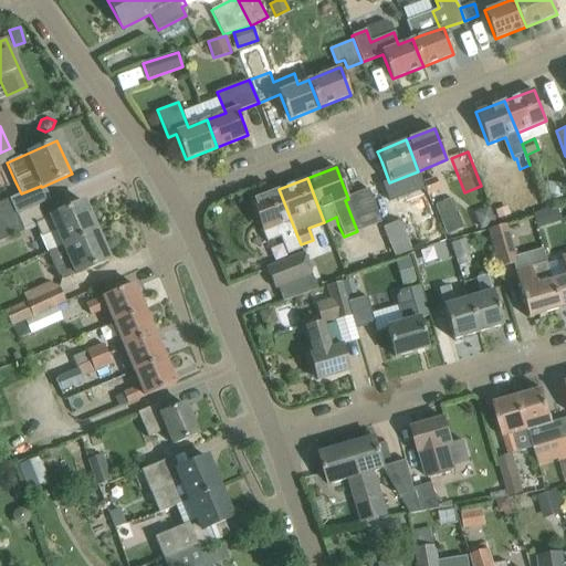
[(423,184),(428,195),(439,190),(436,179),(423,184)]
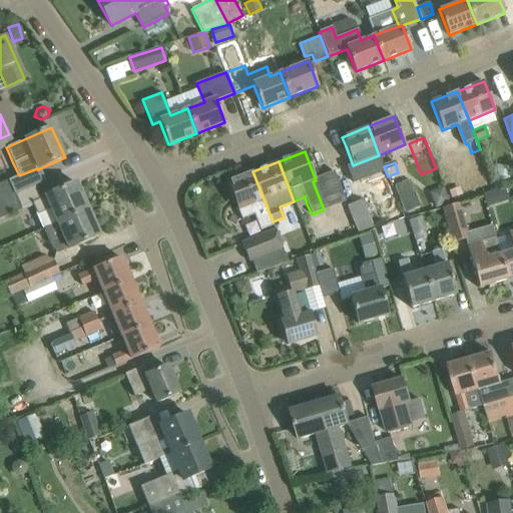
[(510,185),(512,167),(494,164),(492,179),(496,189),(510,185)]
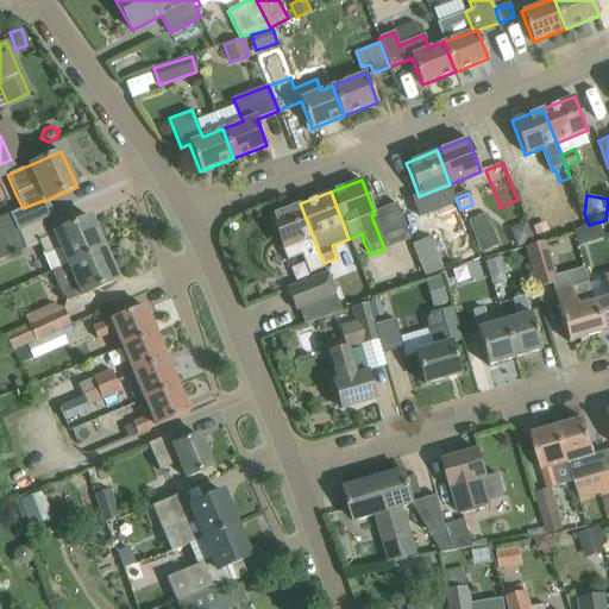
[(23,208),(0,218),(0,238),(18,231),(18,230),(51,217),(44,201),(44,200),(23,208)]
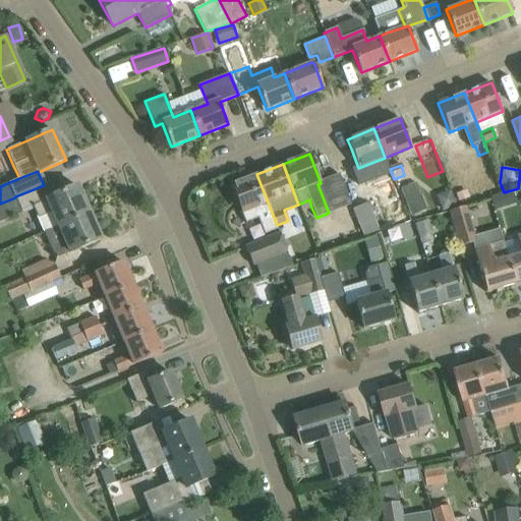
[(278,229),(277,225),(256,174),(230,185),(245,222),(257,217),(265,234),(278,229)]
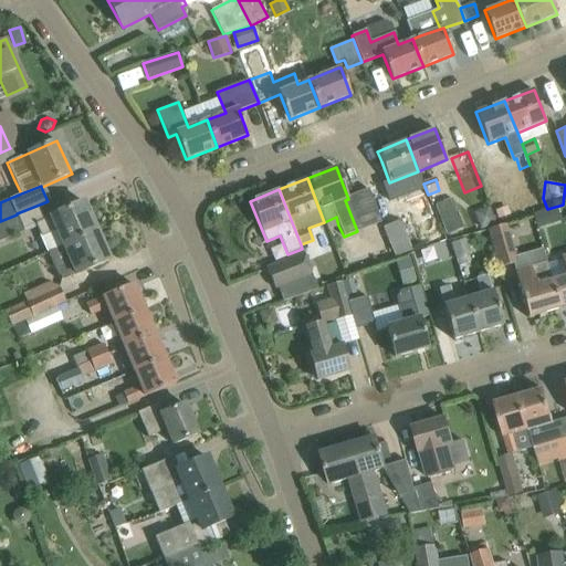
[(441,217),(442,220),(458,213),(457,210),(451,197),(436,203),(441,217)]
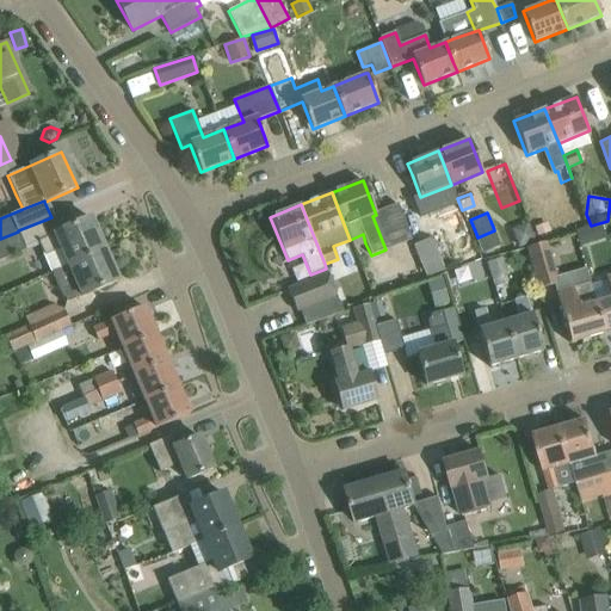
[(38,241),(45,257),(53,272),(105,250),(91,217),(54,234),(38,241)]
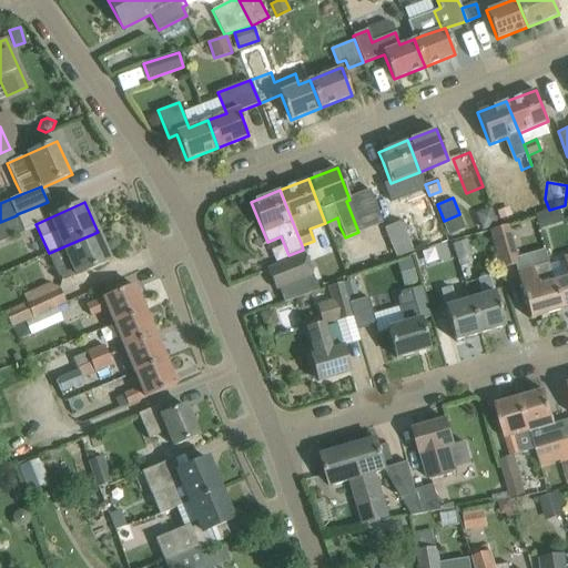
[(519,203),(507,206),(510,217),(523,214),(519,203)]
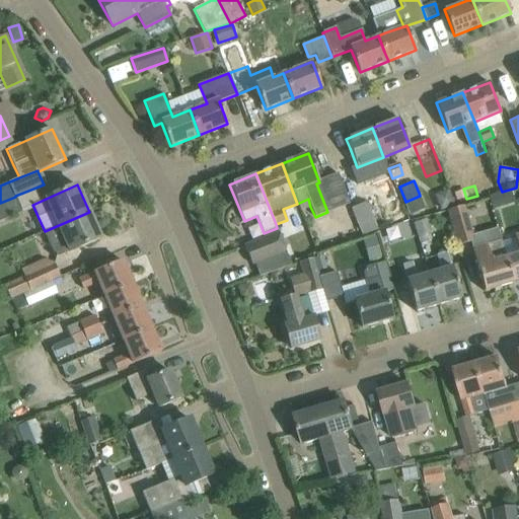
[(502,194),(489,198),(492,209),(505,206),(502,194)]
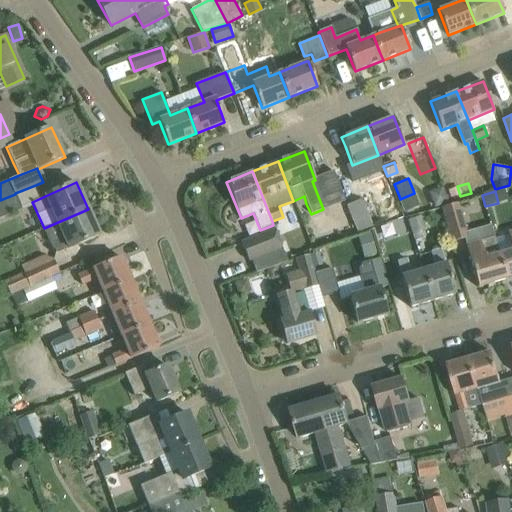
[(15,194),(0,200),(0,217),(21,208),(15,194)]
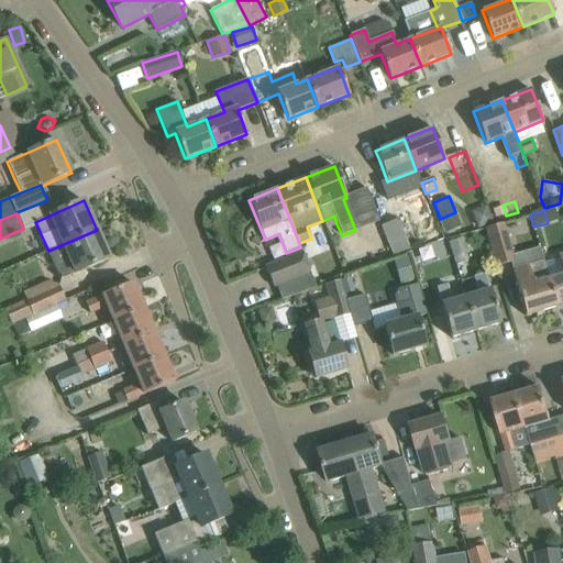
[(397,218),(381,224),(393,255),(409,249),(397,218)]
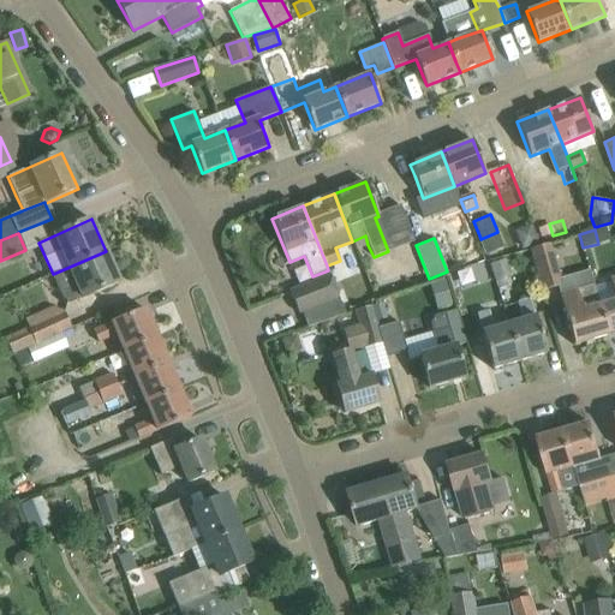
[(550,243),(531,248),(543,290),(561,285),(550,243)]
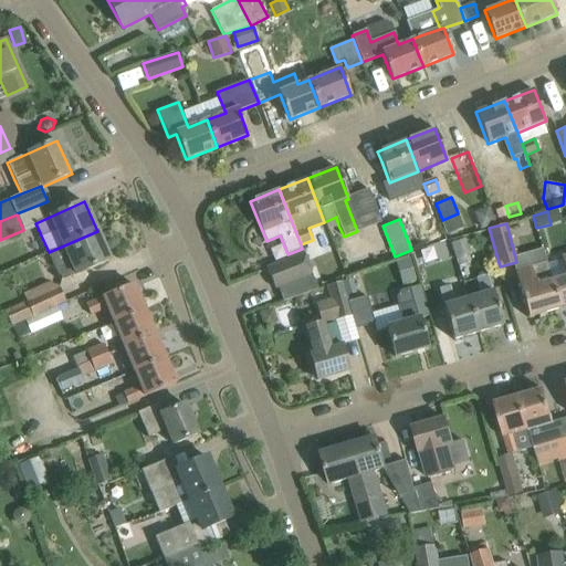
[(97,231),(49,252),(61,281),(75,275),(109,260),(97,231)]
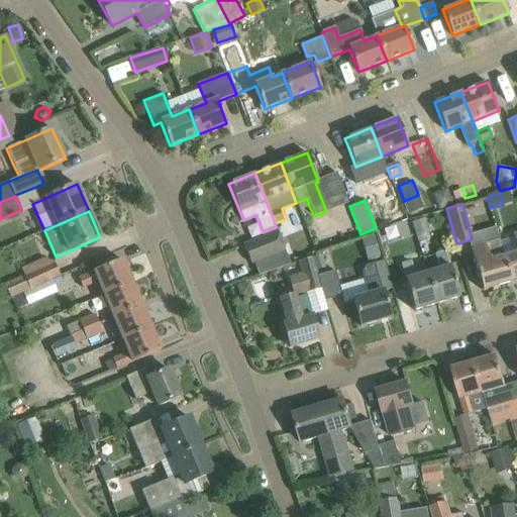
[(426,218),(411,222),(412,224),(414,233),(415,235),(429,231),(426,218)]
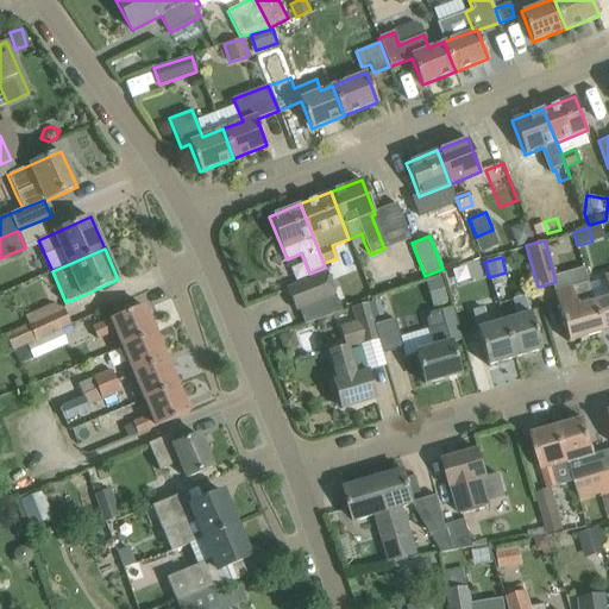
[(336,294),(327,272),(287,288),(295,311),(299,309),(336,294)]
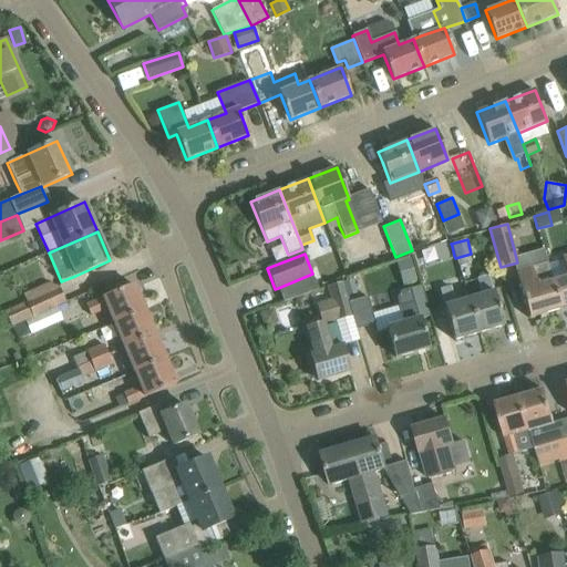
[(410,257),(398,260),(403,281),(416,278),(410,257)]
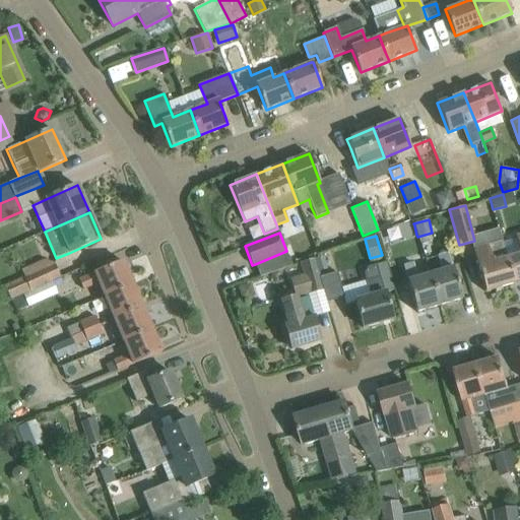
[(519,252),(519,254),(507,259),(514,283),(519,281),(519,236),(515,237),(519,252)]
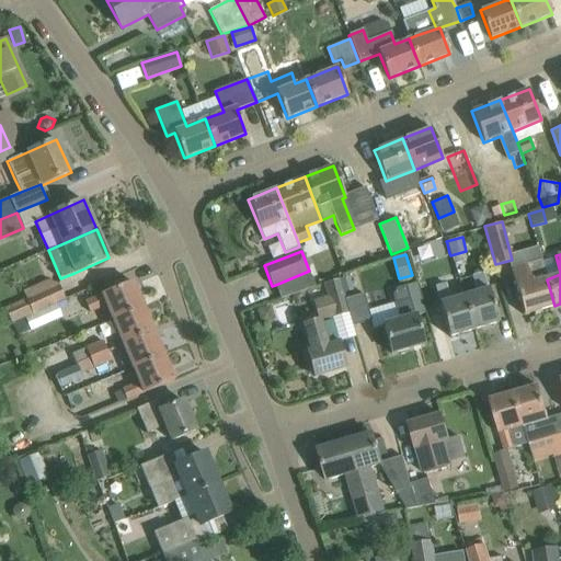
[(554,306),(547,279),(541,260),(510,270),(523,315),(554,306)]
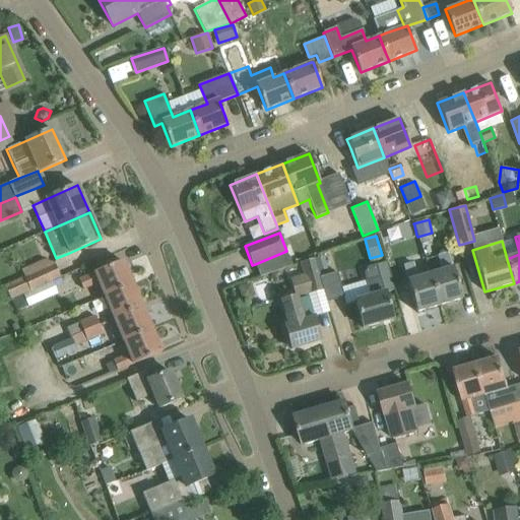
[(293,266),(286,251),(255,264),(261,278),(293,266)]
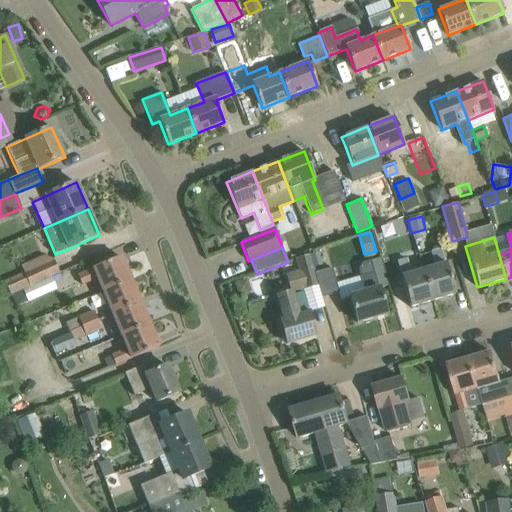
[(455,294),(446,264),(445,264),(441,248),(431,251),(436,266),(423,270),(432,301),(455,294)]
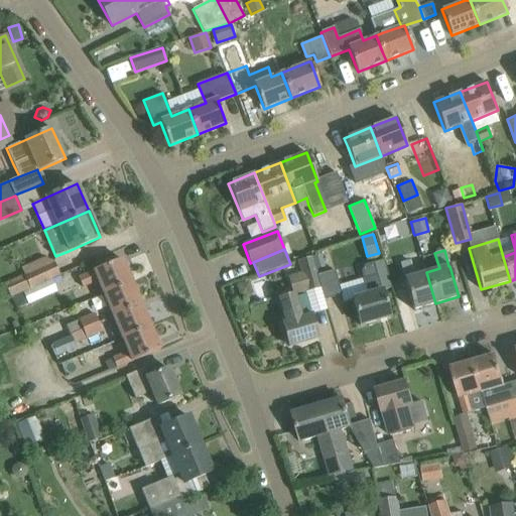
[(312,256),(298,260),(306,290),(320,286),(317,274),(312,256)]
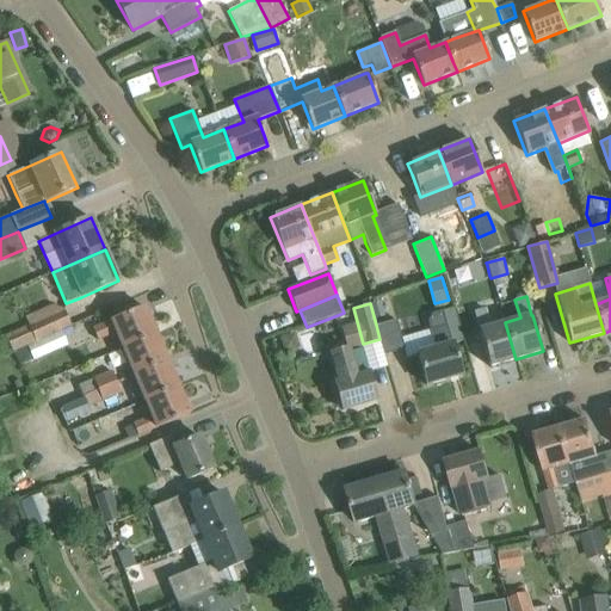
[(144,307),(134,312),(111,321),(93,329),(98,340),(116,332),(123,347),(156,334),(144,307)]
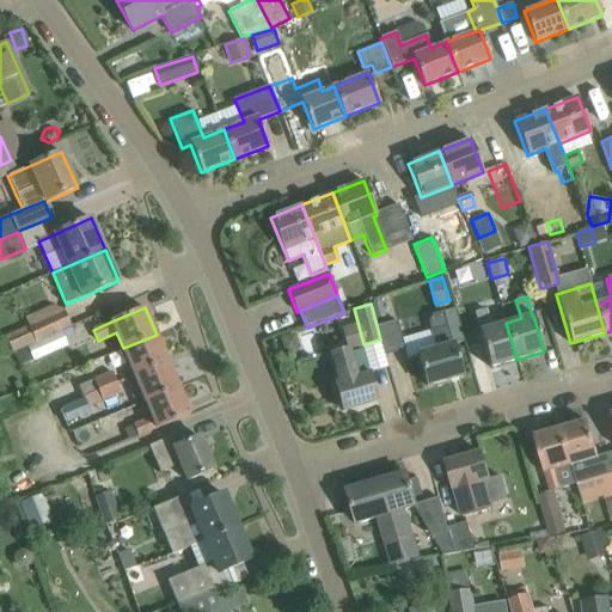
[(481,331),(479,331),(490,367),(516,360),(506,323),(491,328),(487,308),(475,312),(481,331)]
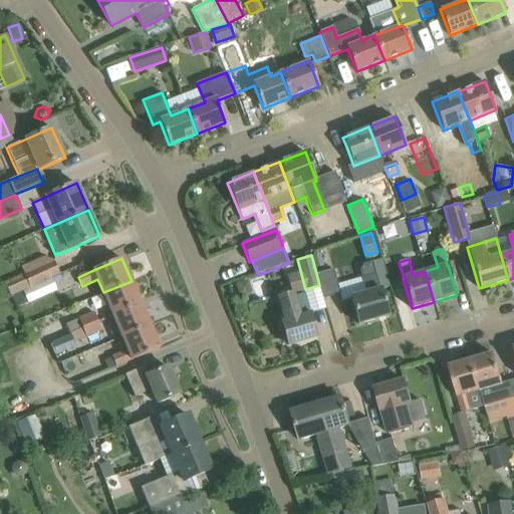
[(379,289),(375,274),(372,261),(364,263),(360,269),(362,277),(366,293),(350,298),(358,324),(389,315),(380,289),(379,289)]
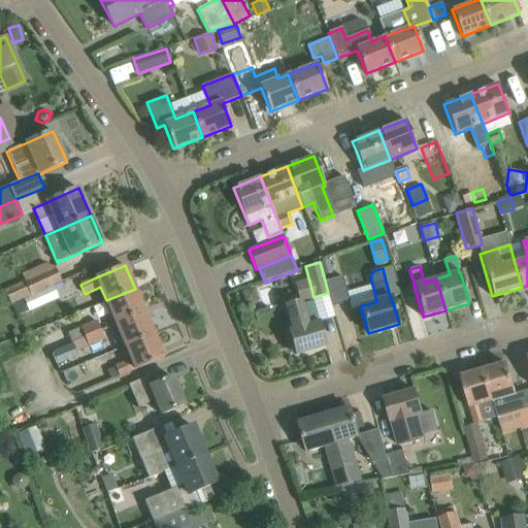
[(56,269),(25,283),(31,295),(53,286),(60,283),(56,269)]
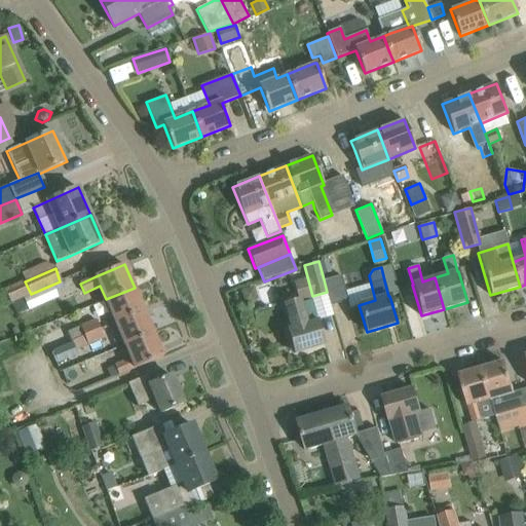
[(324,279),(327,292),(330,305),(348,300),(341,275),(324,279)]
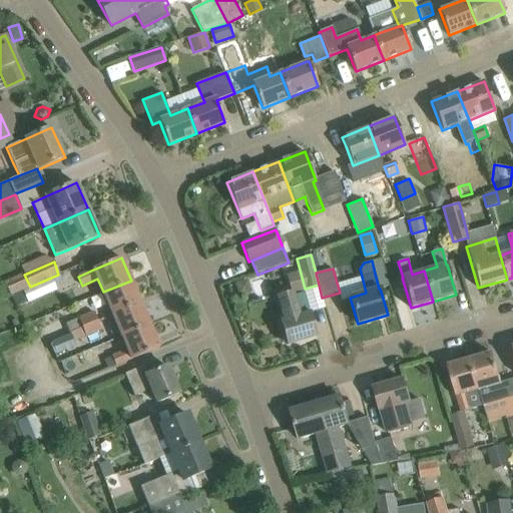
[(10,296),(11,296),(30,287),(24,275),(24,274),(5,282),(4,282),(10,296)]
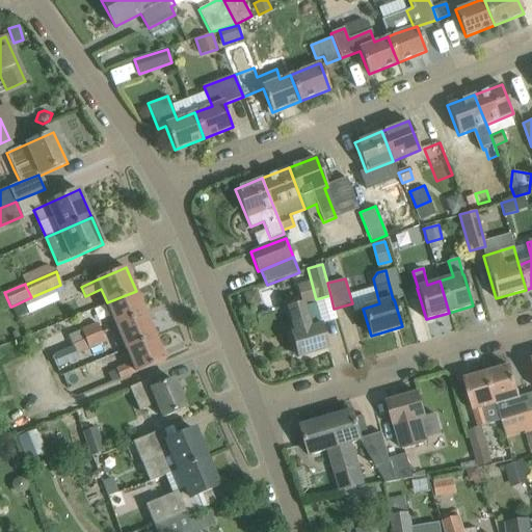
[(58,301),(53,288),(31,297),(11,307),(17,317),(28,312),(29,314),(58,301)]
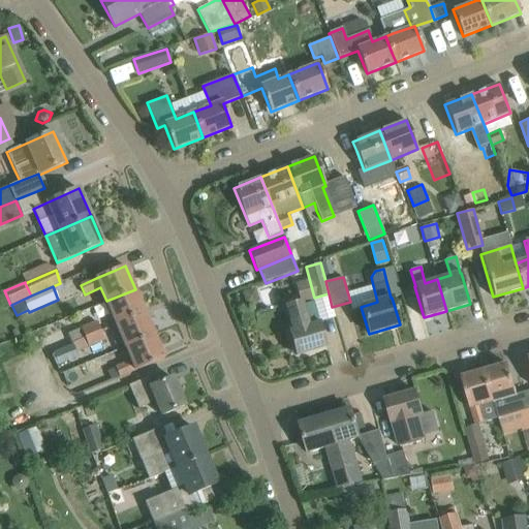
[(259,302),(255,288),(242,291),(246,306),(259,302)]
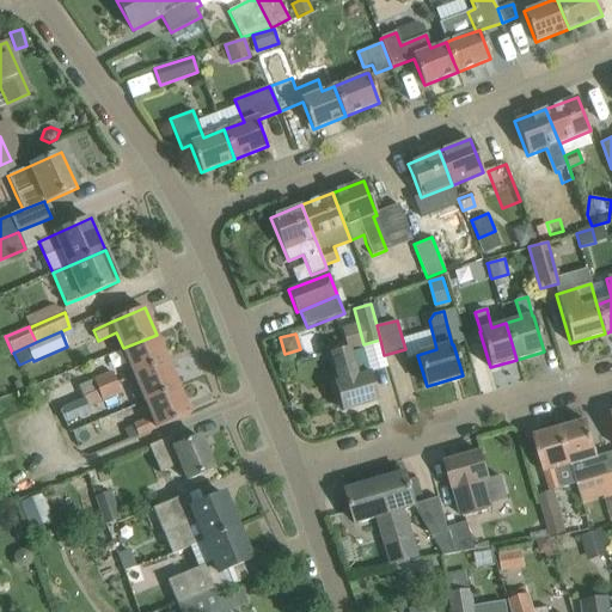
[(123,348),(134,375),(167,361),(157,335),(123,348)]
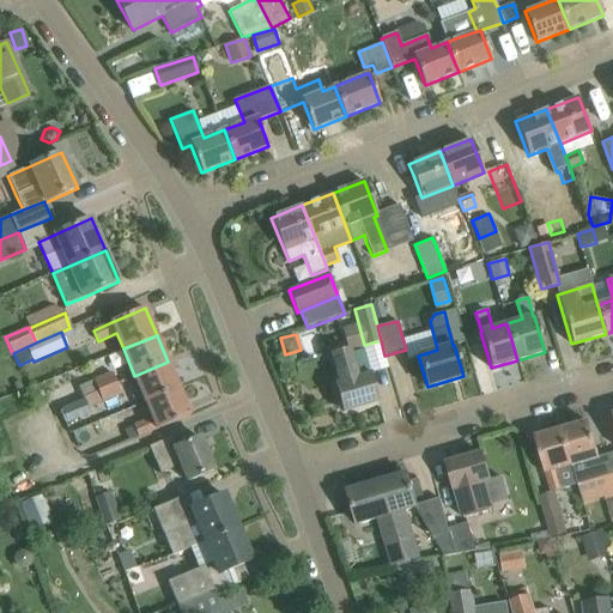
[(343,412),(354,408),(378,401),(370,374),(358,377),(350,350),(331,354),(339,383),(335,384),(343,412)]
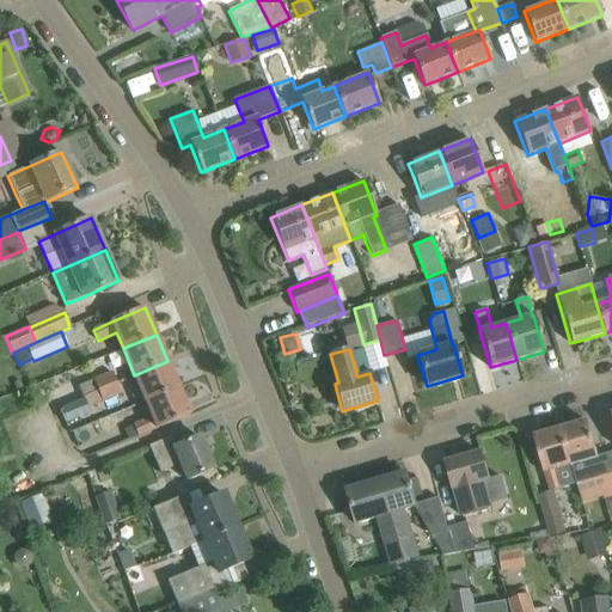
[(134,375),(146,402),(178,387),(167,361),(134,375)]
